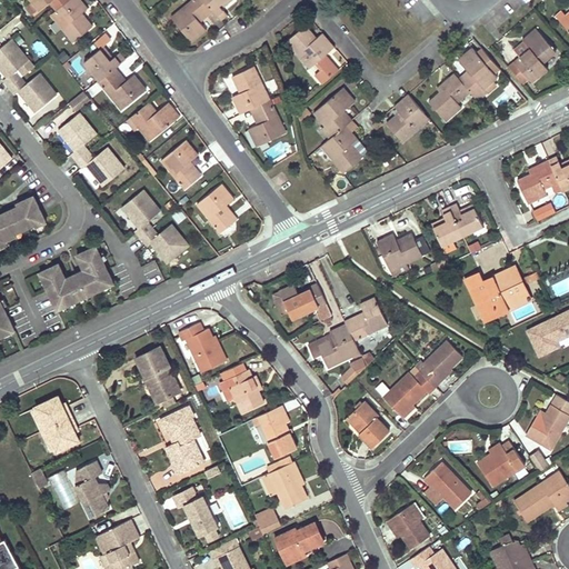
[(31,0),(40,10),(51,0),(31,0)]
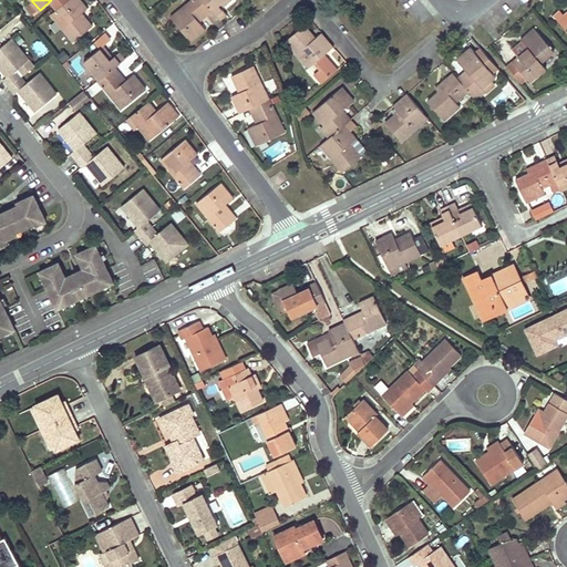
[(72,43),(81,34),(91,27),(80,14),(85,9),(78,0),(68,0),(50,14),(72,43)]
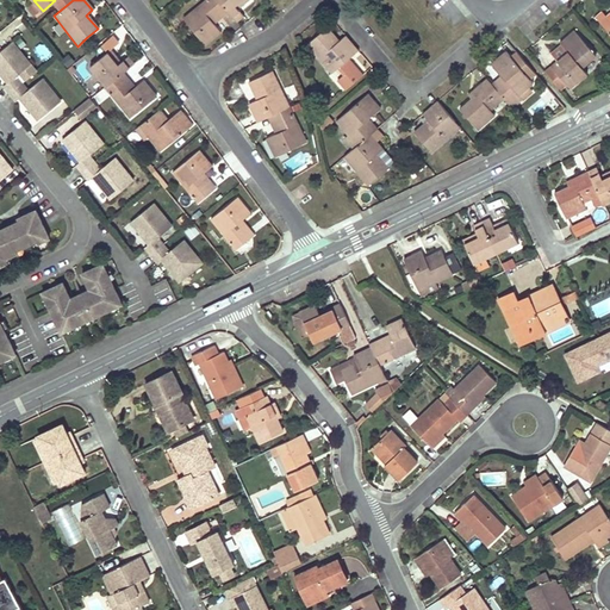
[(215,23),(212,20),(226,10),(218,0),(204,0),(184,17),(205,44),(222,31),(215,23)]
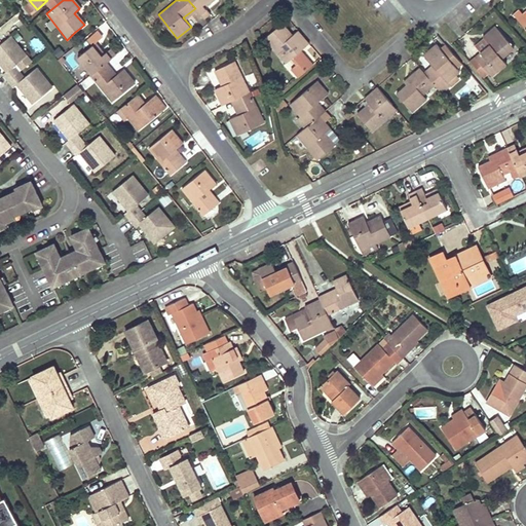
[(207,0),(188,0),(195,8),(197,10),(203,19),(210,13),(205,7),(202,4),(207,0)]
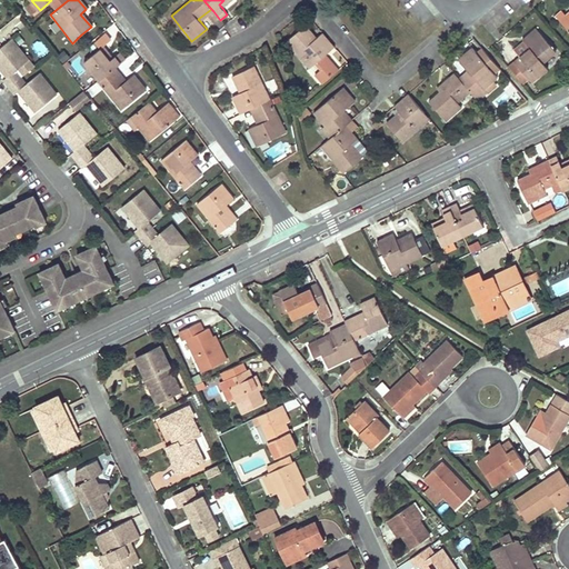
[(213,11),(211,9),(198,19),(200,21),(213,11)]
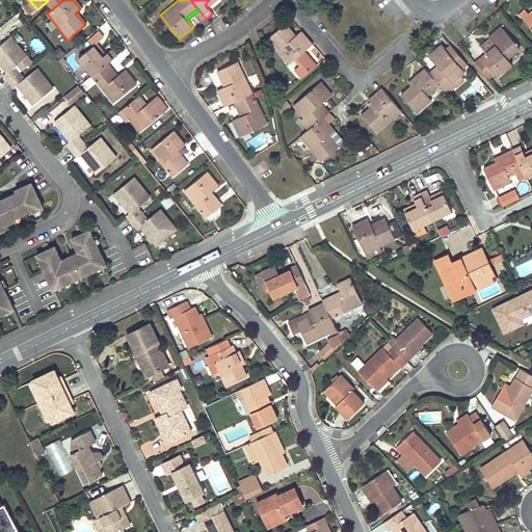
[(525,8),(519,14),(531,28),(531,9),(528,14),(525,8)]
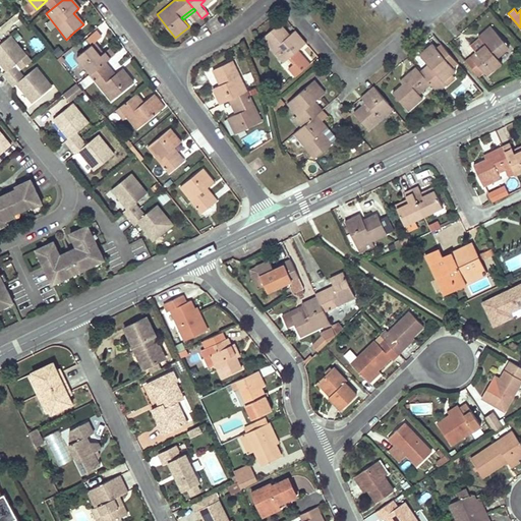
[(279,24),(262,39),(282,63),(288,58),(293,63),(287,68),(294,76),(308,64),(296,51),(304,44),(293,31),(288,36),(279,24)]
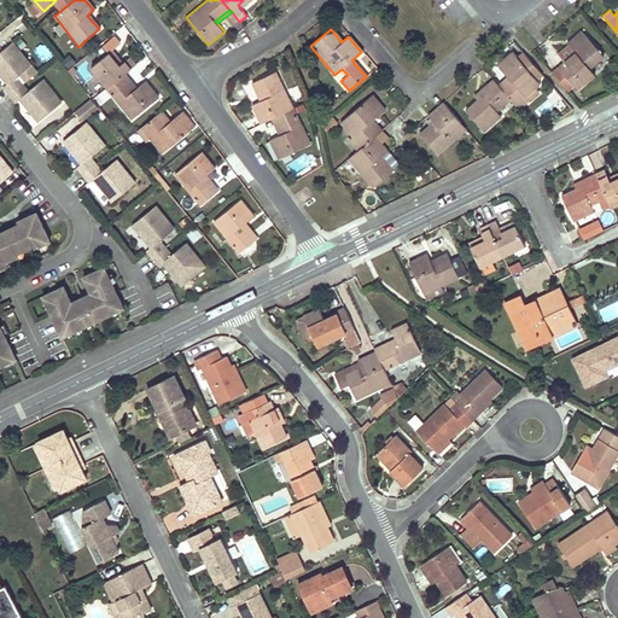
[(552,73),(567,91),(573,86),(577,89),(595,74),(589,68),(604,56),(582,30),(567,44),(569,45),(558,54),(565,62),(552,73)]
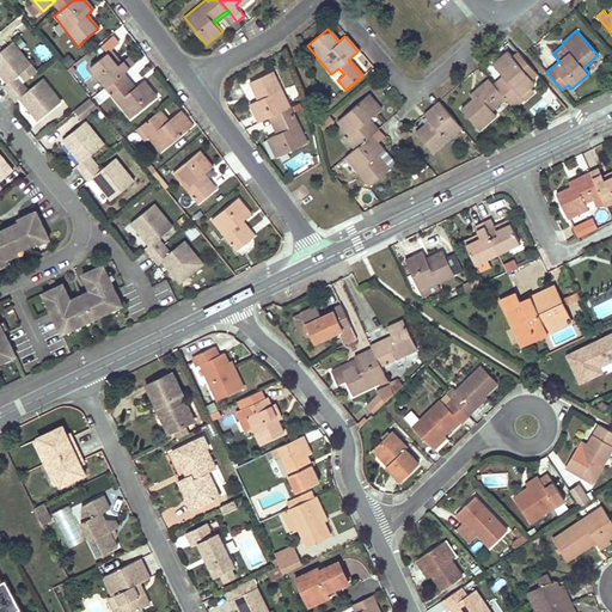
[(120,42),(114,36),(102,46),(108,53),(120,42)]
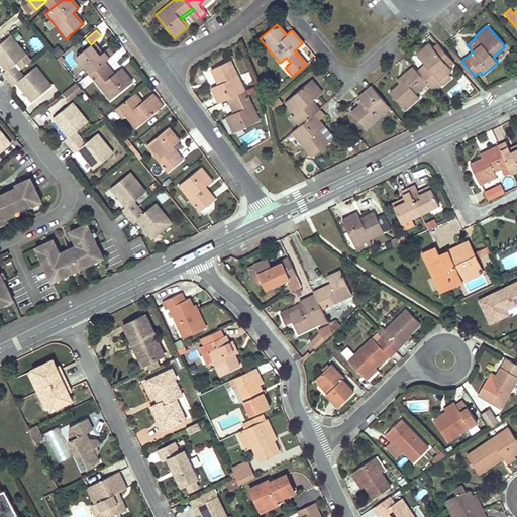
[(27,54),(12,35),(0,44),(0,62),(7,71),(3,74),(8,81),(19,72),(14,65),(27,54)]
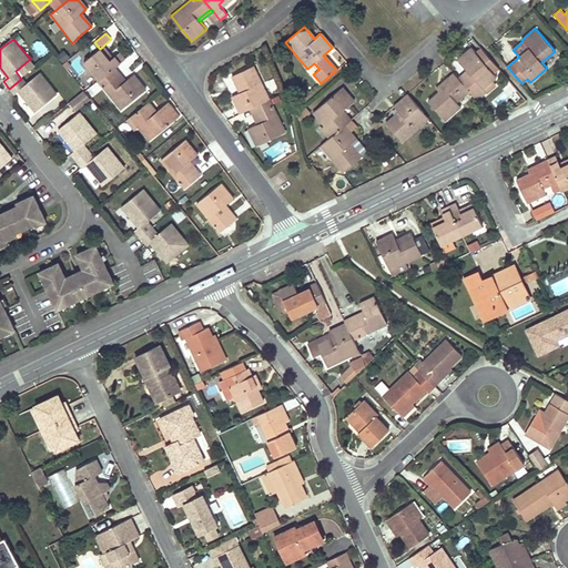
[(84,63),(99,81),(115,67),(124,60),(120,53),(113,59),(104,47),(84,63)]
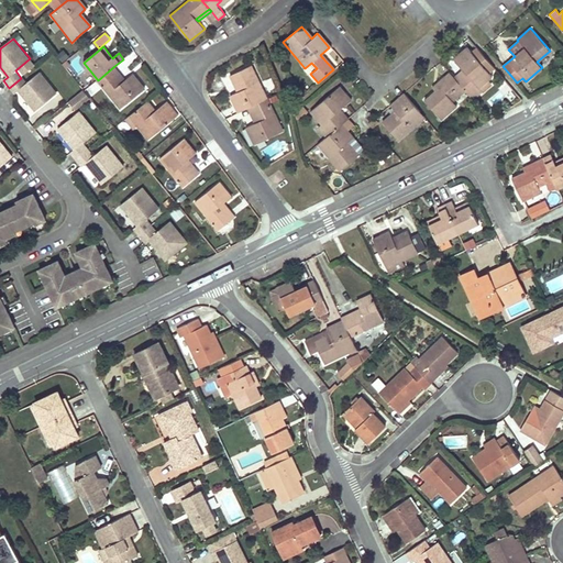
[(466,47),(453,58),(462,70),(453,78),(465,91),(470,97),(478,89),(492,78),(490,76),(476,59),(466,47)]
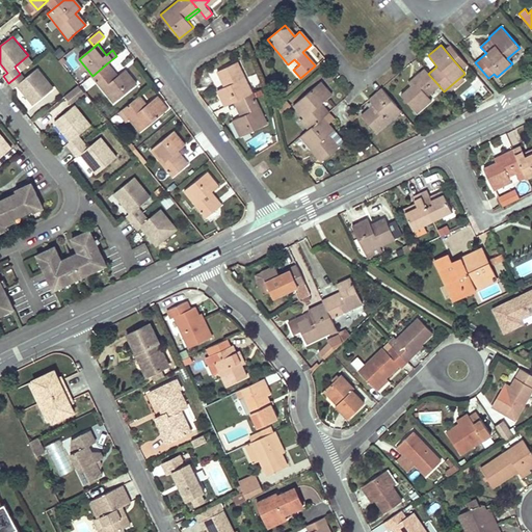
[(469,68),(455,52),(450,56),(463,72),(469,68)]
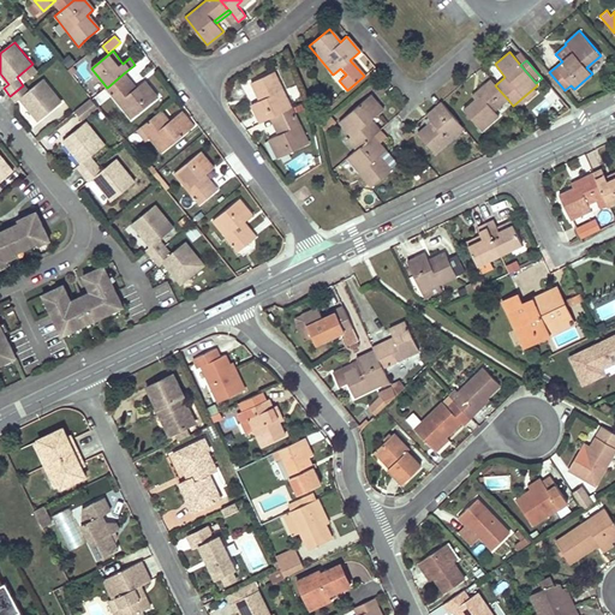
[(248,106),(257,124),(268,119),(272,117),(286,109),(278,91),(282,89),(273,71),(248,83),(256,101),(248,106)]
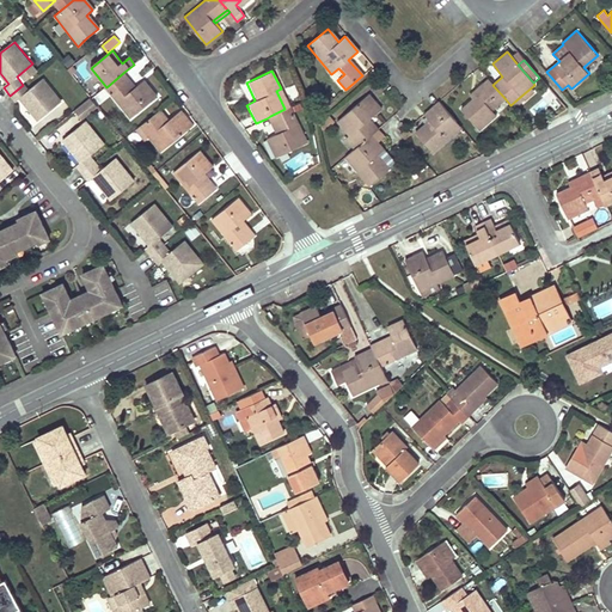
[(124,72),(106,87),(130,117),(157,97),(145,81),(136,87),(124,72)]
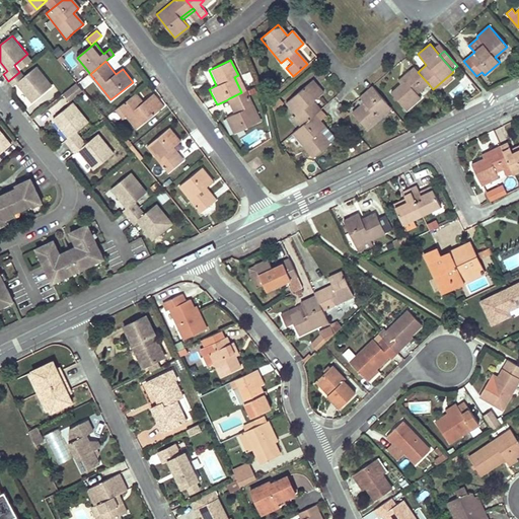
[(19,72),(8,81),(13,87),(17,84),(33,103),(55,87),(39,67),(24,78),(19,72)]
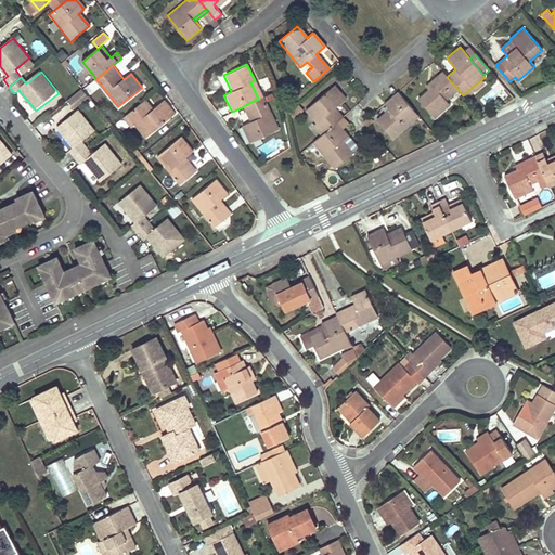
[(459,90),(447,77),(442,72),(426,87),(429,90),(418,100),(435,118),(449,105),(446,101),(452,95),(459,90)]
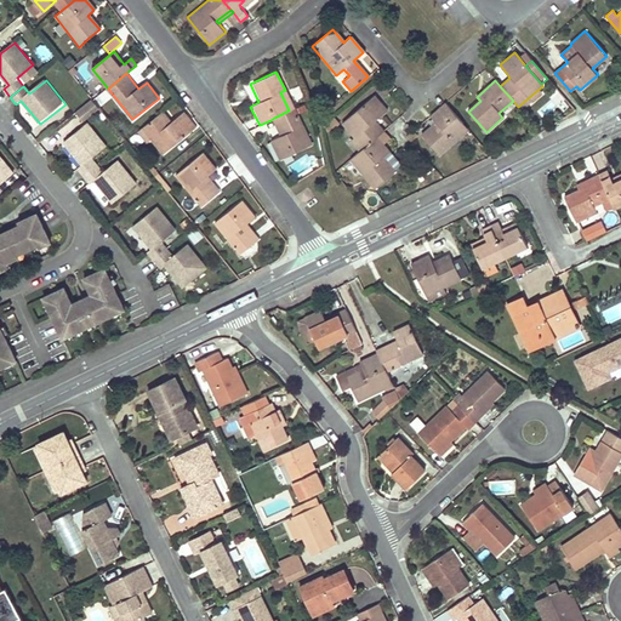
[(285,90),(280,92),(289,110),(294,108),(285,90)]
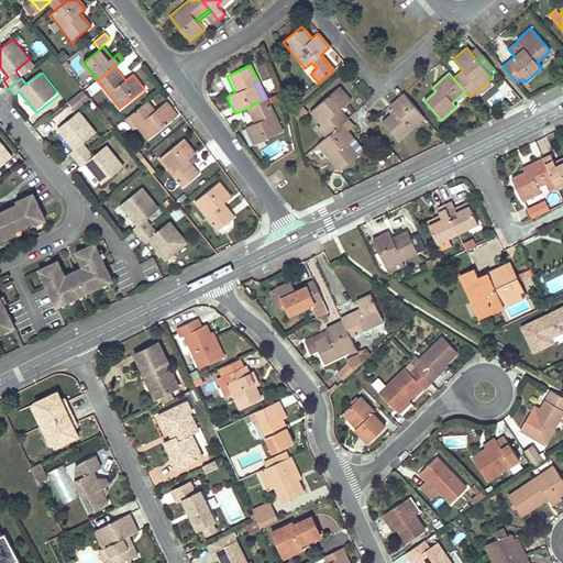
[(324,139),(341,124),(348,120),(339,110),(350,101),(339,87),(309,112),(320,125),(317,128),(324,139)]
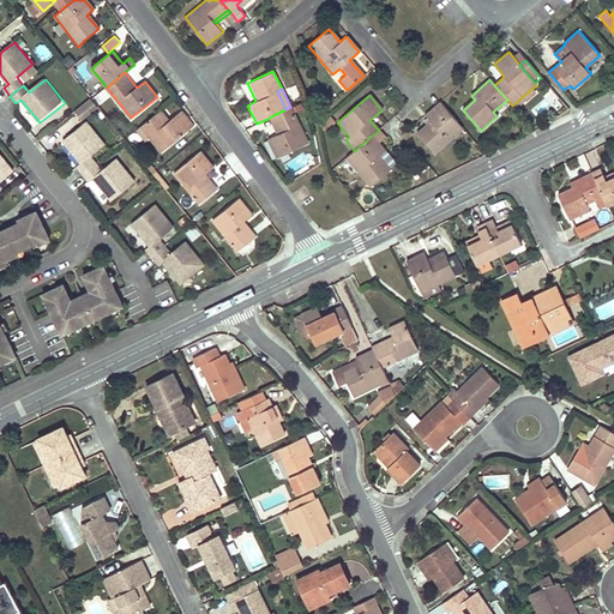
[(515,109),(525,101),(522,97),(512,106),(515,109)]
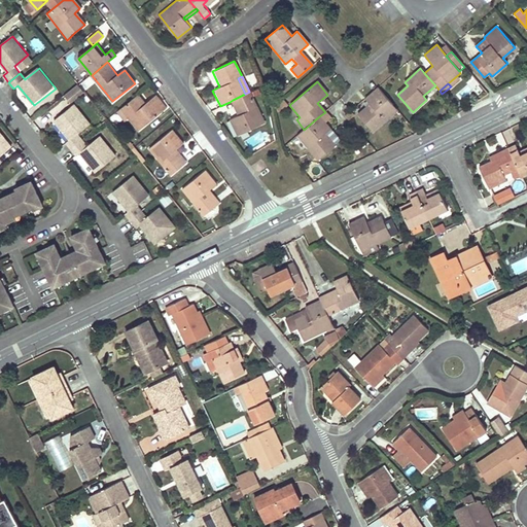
[(78,84),(67,93),(73,101),(84,92),(79,85),(78,84)]
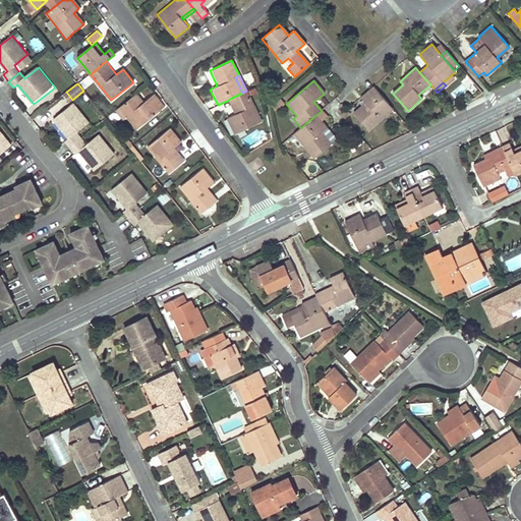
[(361,97),(364,100),(366,102),(363,105),(360,107),(354,113),(368,129),(393,109),(373,87),(361,97)]
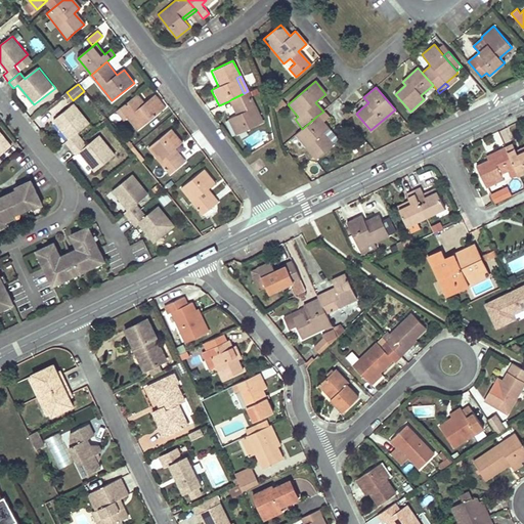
[(236,135),(263,122),(248,91),(244,93),(231,99),(238,114),(235,116),(228,119),(236,135)]
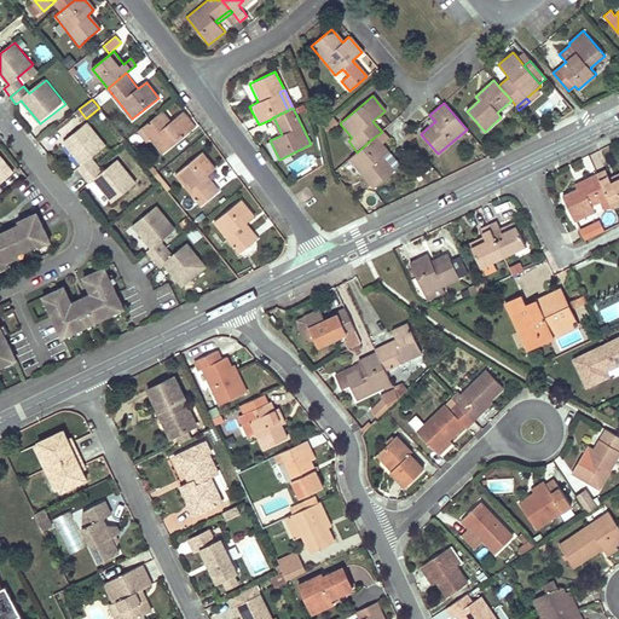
[(163,154),(179,140),(195,127),(184,113),(172,123),(162,110),(143,127),(151,138),(163,154)]
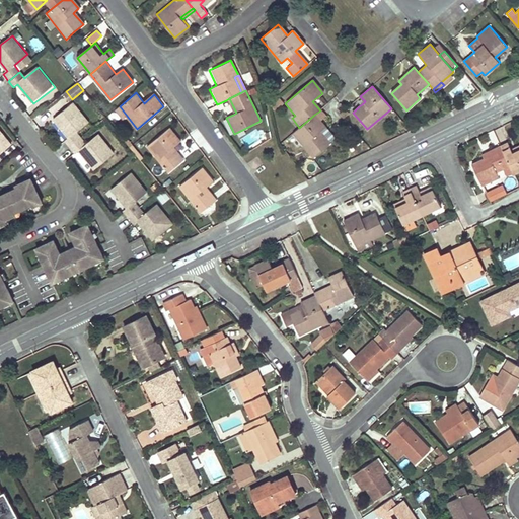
[(226,100),(233,115),(236,113),(229,98),(226,100)]
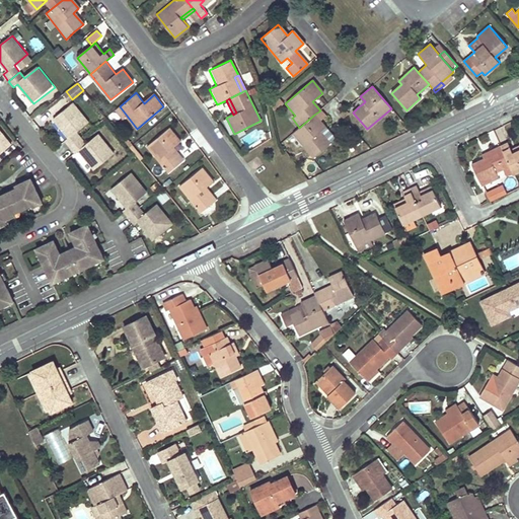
[(284,103),(279,98),(270,105),(275,112),(284,103)]
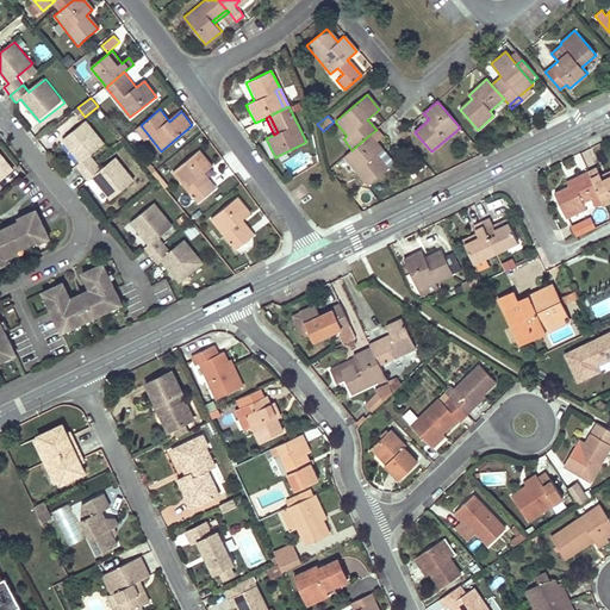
[(392,126),(398,135),(400,132),(405,129),(406,128),(399,119),(398,120),(392,126)]
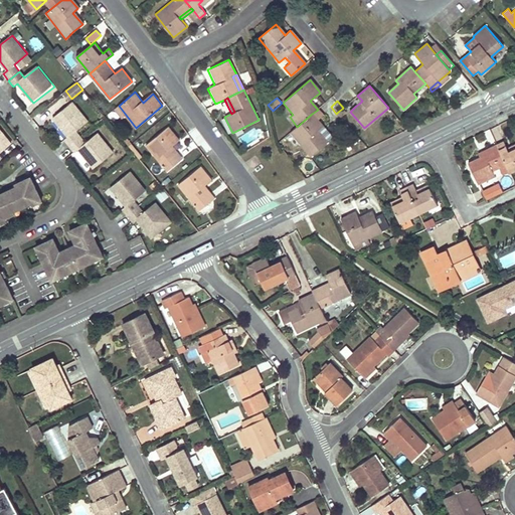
[(69,138),(65,141),(69,147),(79,138),(75,132),(88,123),(71,102),(52,117),(69,138)]
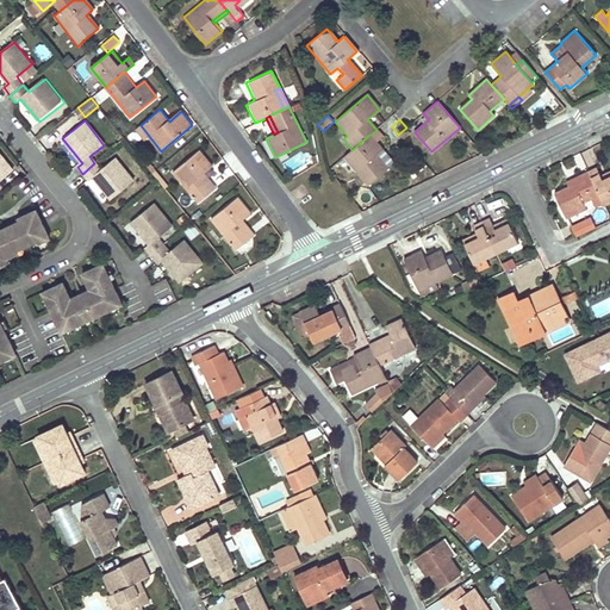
[(135,130),(143,141),(149,136),(141,125),(135,130)]
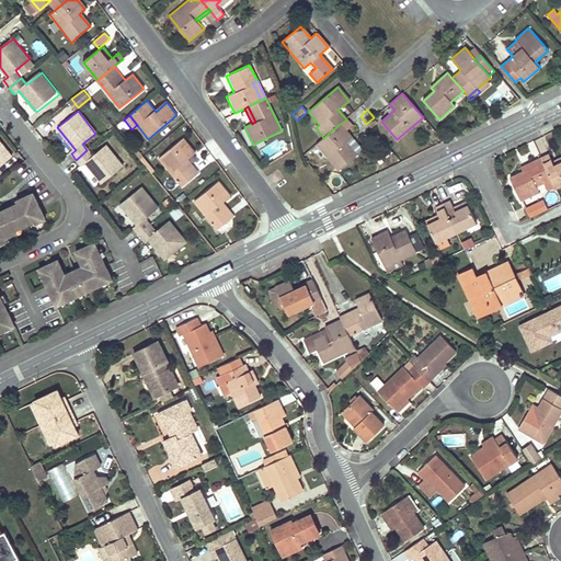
[(346,119),(340,124),(323,138),(316,145),(338,171),(346,163),(355,156),(345,142),(351,138),(345,132),(352,126),(346,119)]
